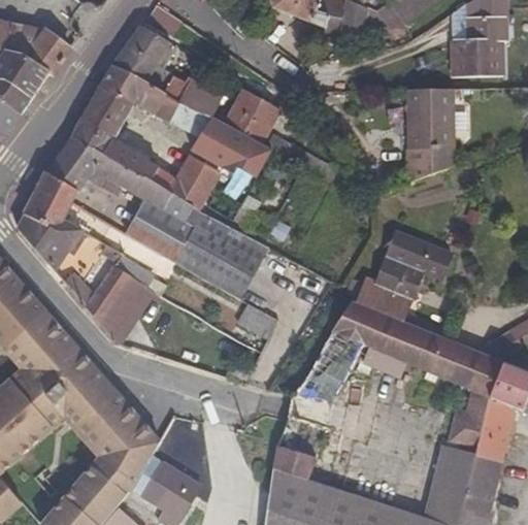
[(315,24),(329,29),(364,35),(366,23),(389,29),(405,23),(435,0),(390,0),(386,3),(377,8),(363,3),(353,0),(270,0),(273,7),(315,24)]
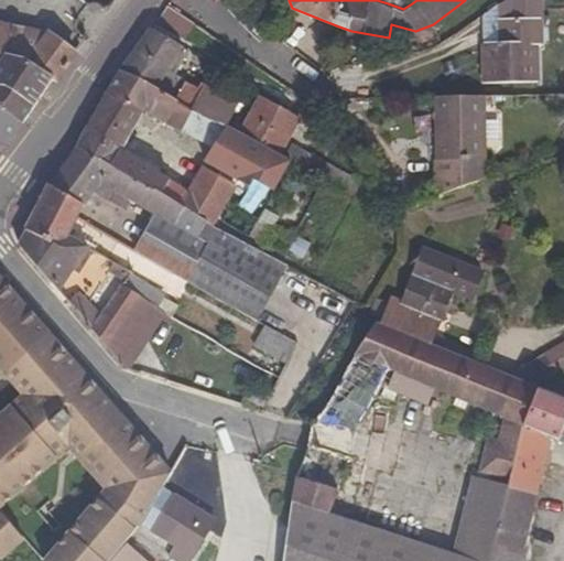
[(391,0),(388,3),(403,9),(412,3),(410,0),(391,0)]
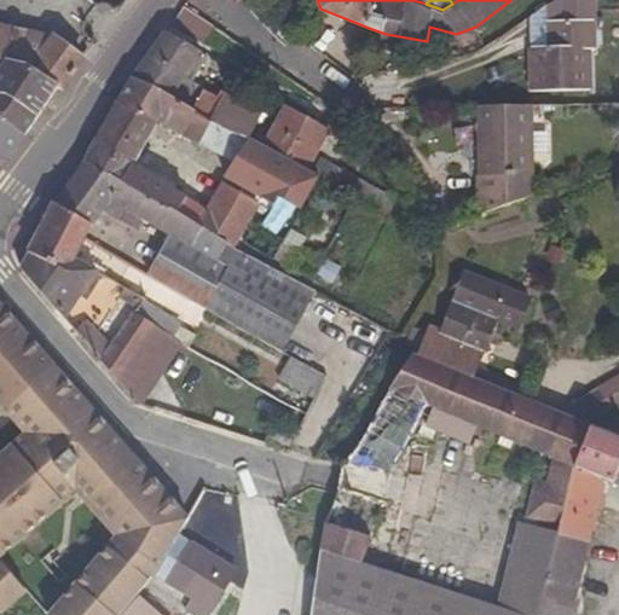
[(555,0),(556,19),(557,45),(545,45),(530,45),(530,88),(590,88),(589,46),(595,46),(594,0),(555,0)]
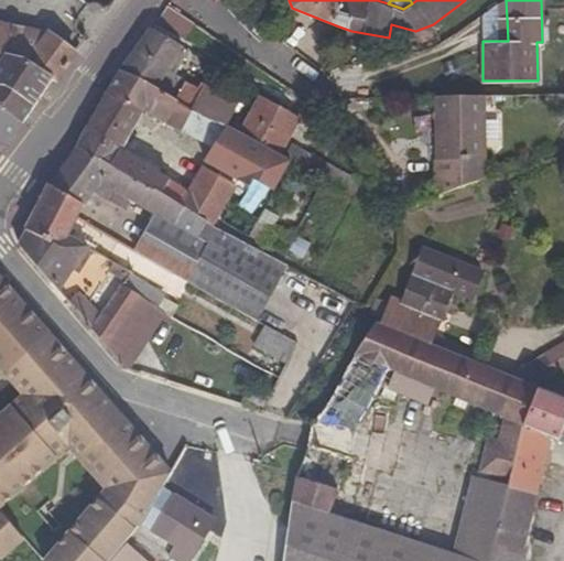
[(166,2),(156,17),(185,35),(195,22),(166,2)]
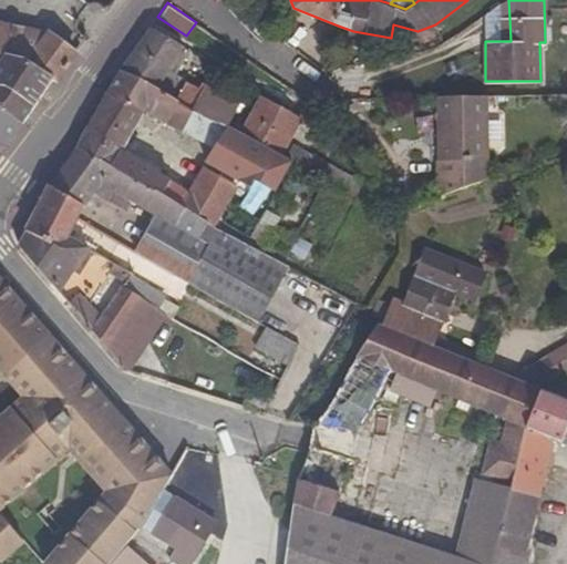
[(511,41),(509,18),(501,17),(500,41),(511,41)]
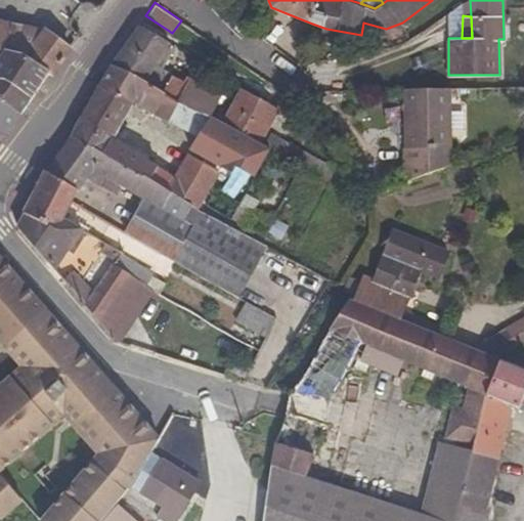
[(56,73),(73,49),(42,28),(0,19),(0,48),(3,49),(49,71),(56,73)]
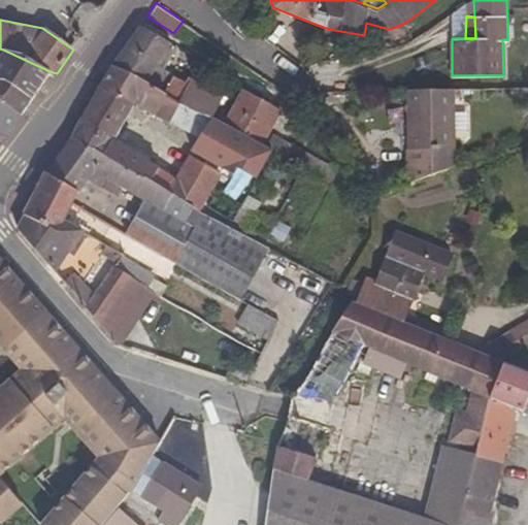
[(329,29),(315,24),(311,32),(327,37),(329,29)]
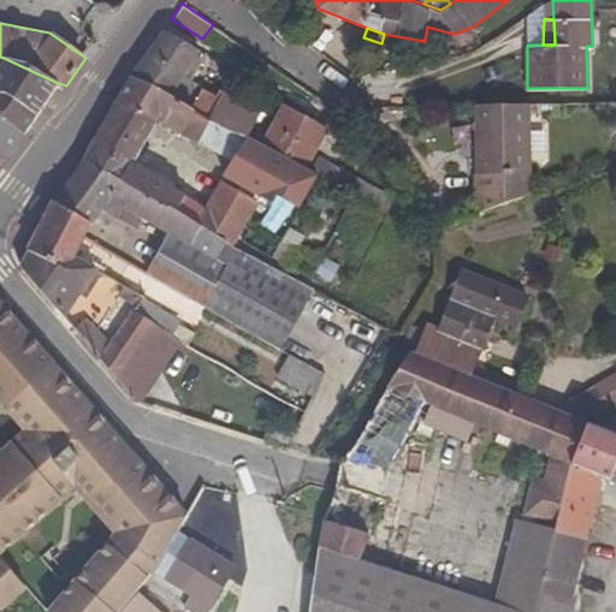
[(163,29),(132,71),(212,119),(246,134),(260,111),(219,89),(213,96),(189,79),(200,63),(200,58),(194,54),(197,48),(163,29)]
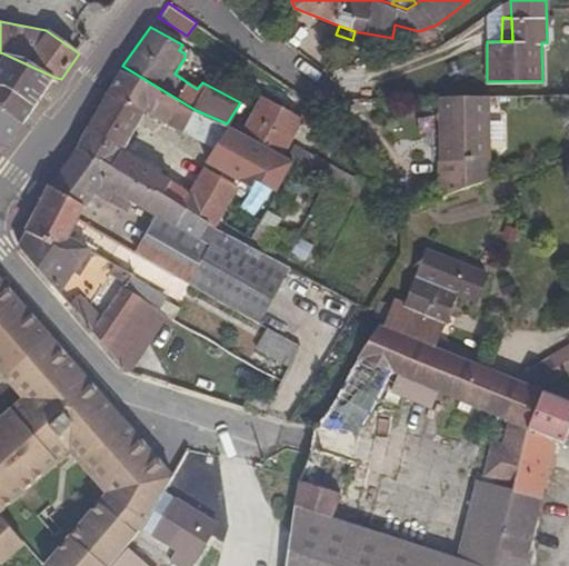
[(0,105),(25,123),(53,77),(3,53),(0,52),(0,105)]
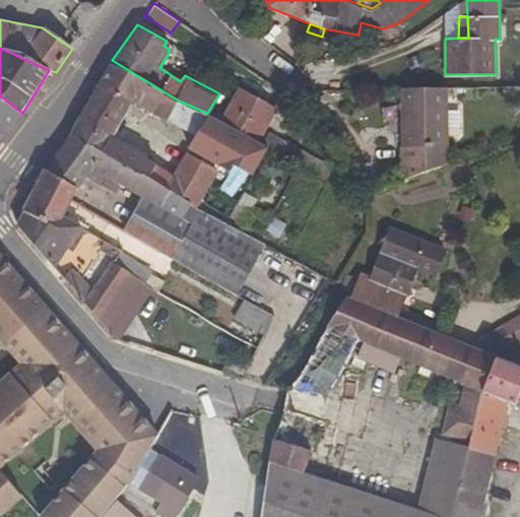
[(179,101),(112,60),(98,81),(130,102),(132,99),(168,119),(179,101)]
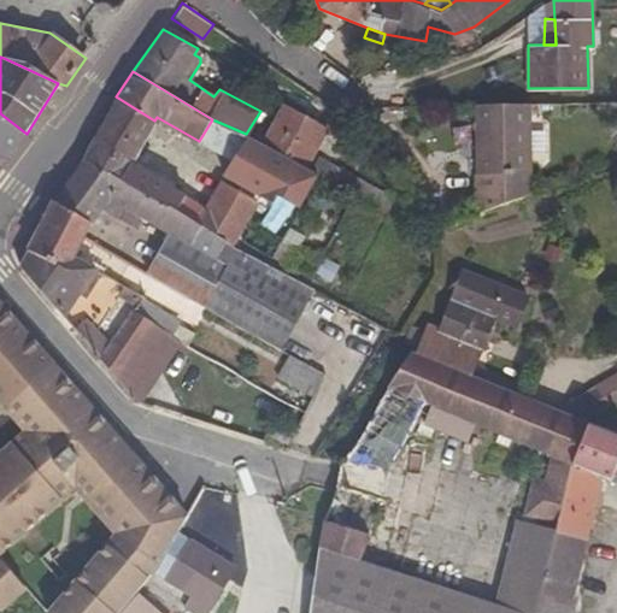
[(116,96),(98,133),(135,155),(154,121),(116,96)]
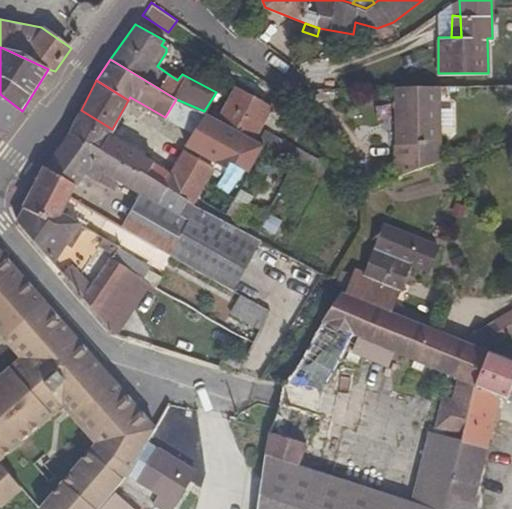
[(439,85),(396,85),(397,176),(440,160),(439,85)]
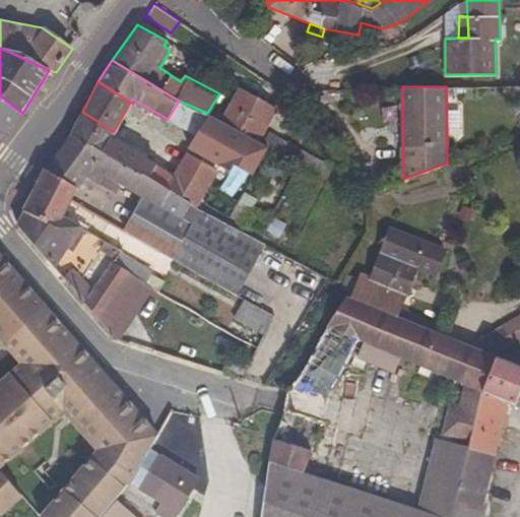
[(239,130),(258,140),(276,109),(239,87),(220,120),(239,130)]
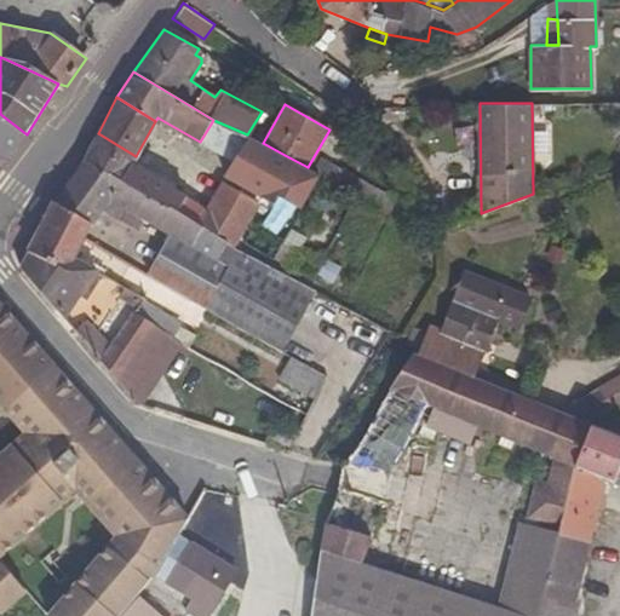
[(0,172),(9,166),(27,134),(0,114),(0,172)]
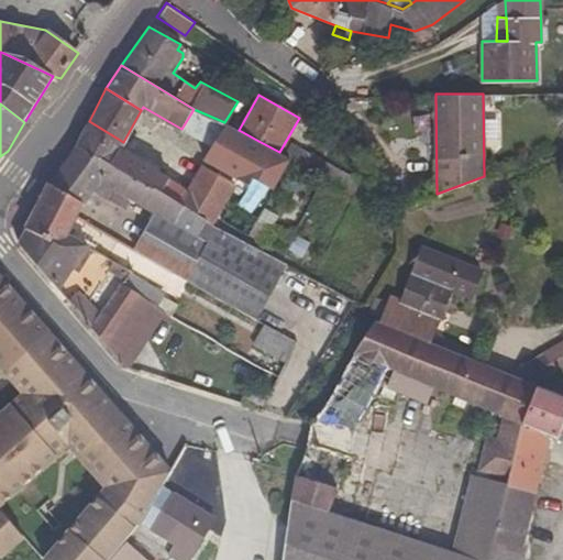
[(77,144),(111,164),(121,147),(123,142),(89,121),(77,144)]
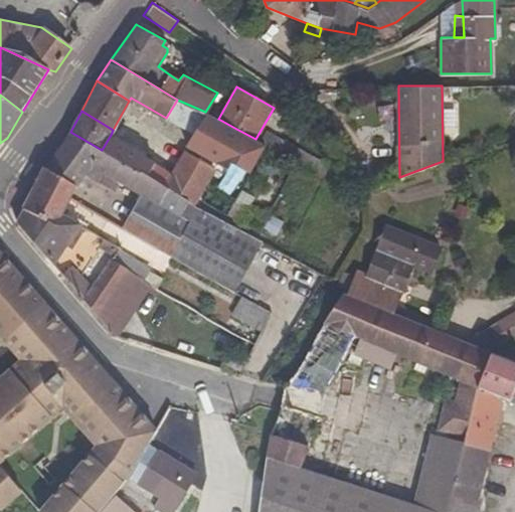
[(229,159),(249,171),(265,144),(260,141),(255,139),(236,129),(218,119),(205,112),(195,130),(195,131),(204,136),(197,148),(226,164),(229,159)]
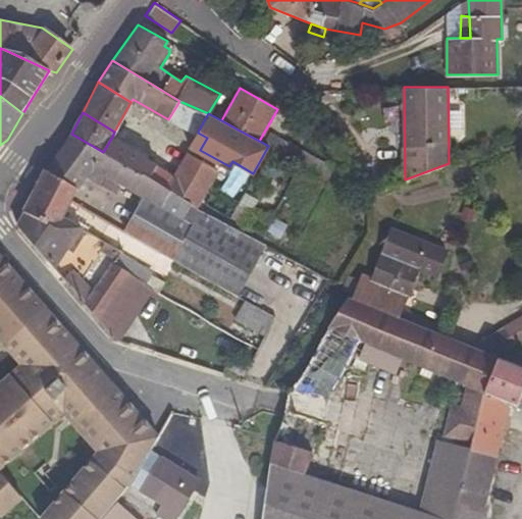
[(298,162),(331,180),(338,184),(344,173),(269,132),(263,143),(268,146),(298,162)]
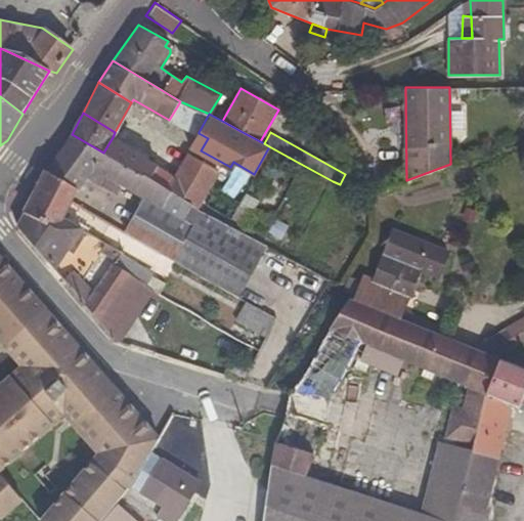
[(197,135),(191,145),(201,150),(208,138),(199,133),(197,135)]
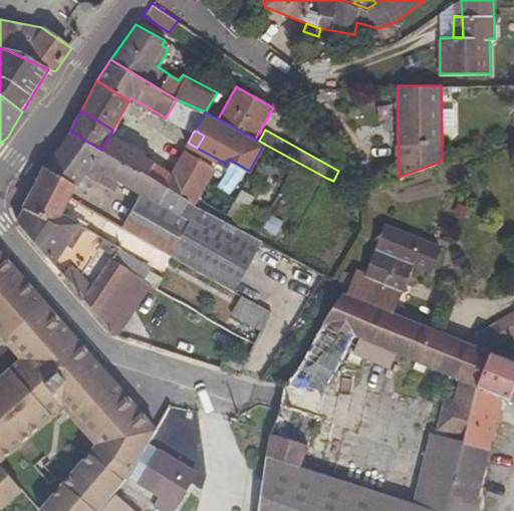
[(38,179),(68,196),(82,172),(112,189),(116,182),(141,195),(121,226),(233,289),(261,240),(252,235),(222,219),(194,204),(177,194),(163,186),(144,175),(101,150),(70,132),(52,159),(38,179)]
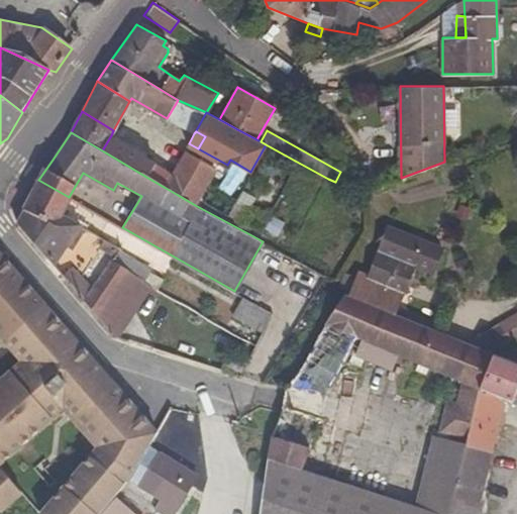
[(102,150),(144,176),(153,161),(144,156),(144,152),(111,135),(102,150)]
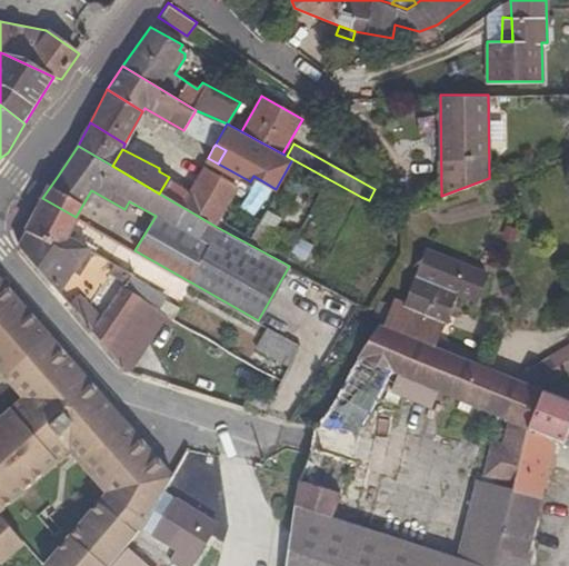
[(215,226),(238,182),(205,164),(189,189),(205,198),(196,215),(215,226)]
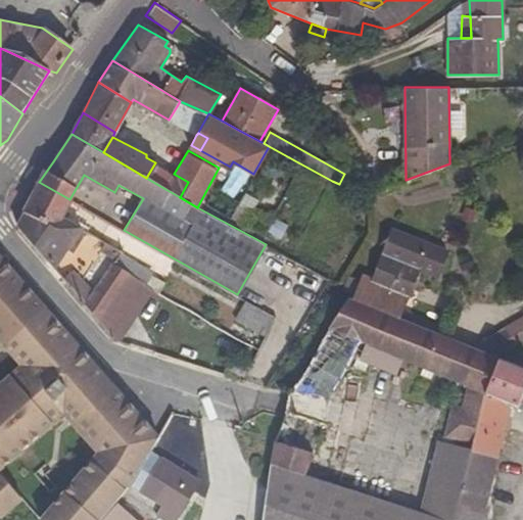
[(174,174),(155,162),(146,178),(165,189),(174,174)]
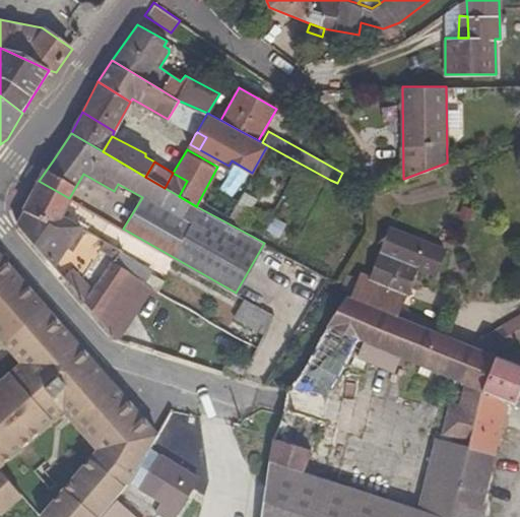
[(187,181),(173,173),(165,188),(179,196),(187,181)]
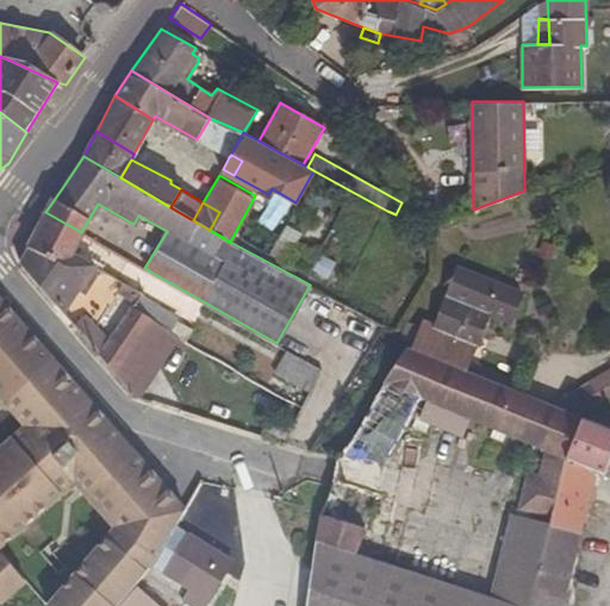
[(72,250),(81,232),(45,212),(29,242),(64,263),(72,250)]
